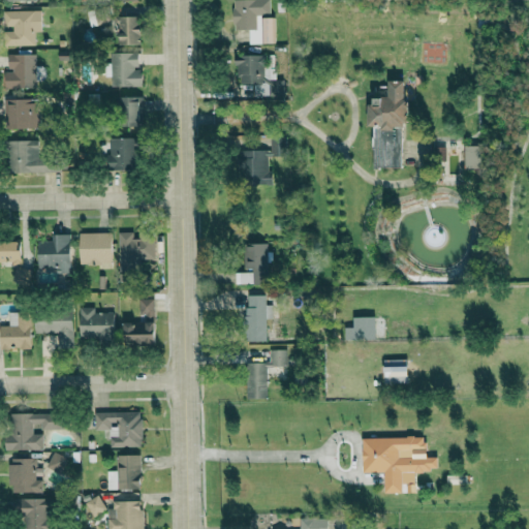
[(274,43),(274,16),(269,16),(269,0),(232,0),(234,29),(248,29),(248,43),(274,43)]
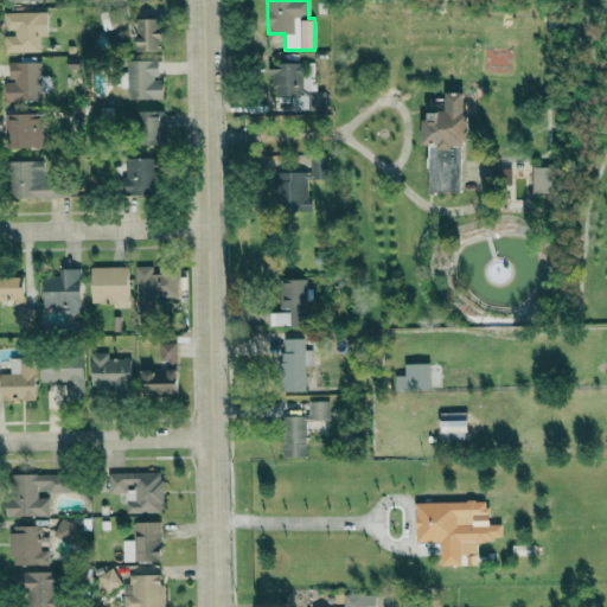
[(39,52),(38,36),(46,36),(46,12),(2,13),(4,33),(5,33),(5,53),(39,52)]
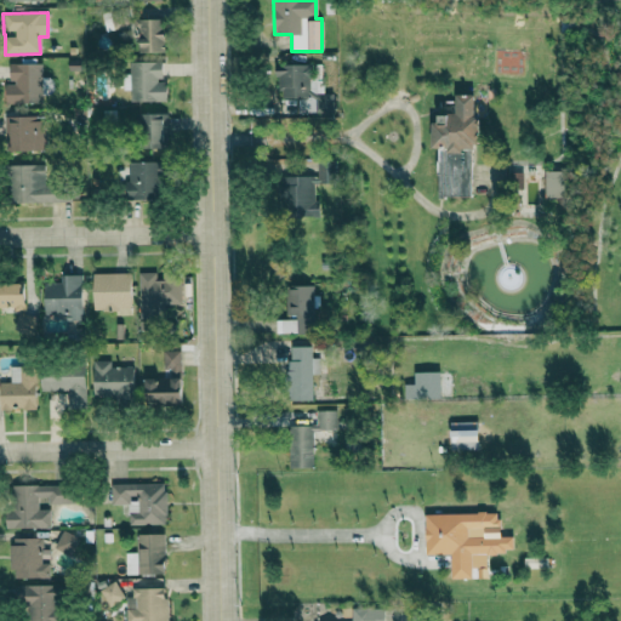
[(163,51),(161,18),(137,20),(137,52),(163,51)]
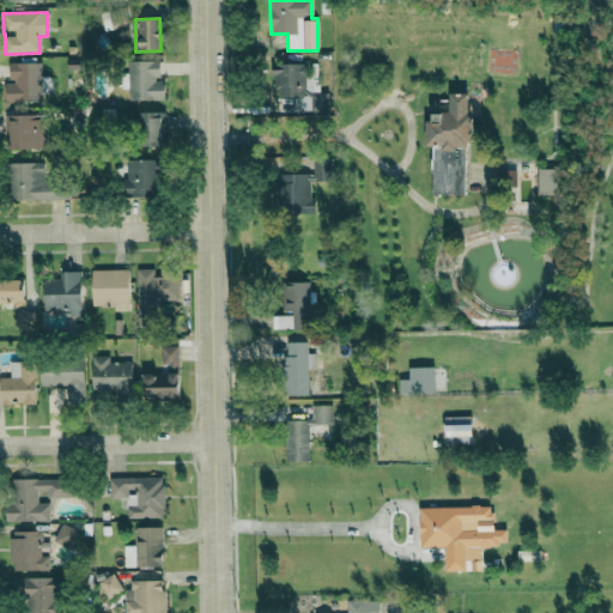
[(164,99),(164,79),(159,79),(159,60),(127,61),(128,99),(164,99)]
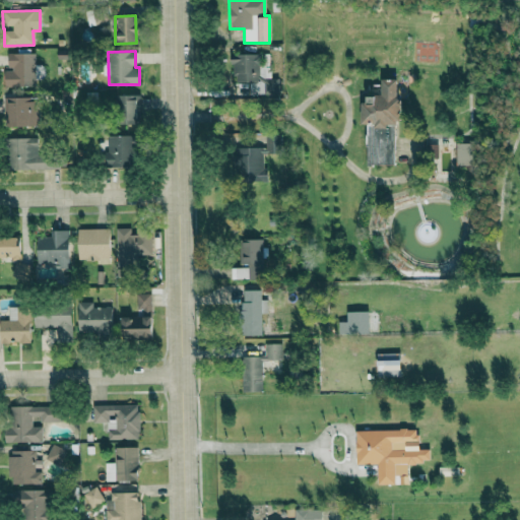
[(34,87),(34,54),(7,53),(7,69),(4,69),(4,86),(34,87)]
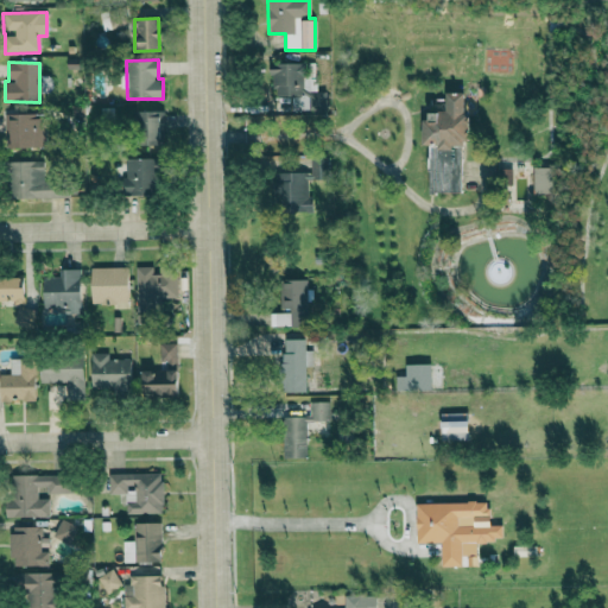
[(303,63),(272,63),(272,96),(291,95),(291,111),(325,111),(325,92),(315,92),(315,77),(304,77),(303,63)]
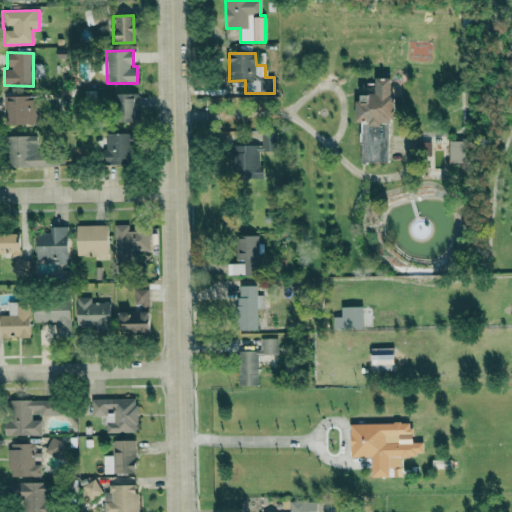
[(360,162),(390,162),(390,77),(375,77),(375,93),(356,93),(357,121),(360,121),(360,162)]
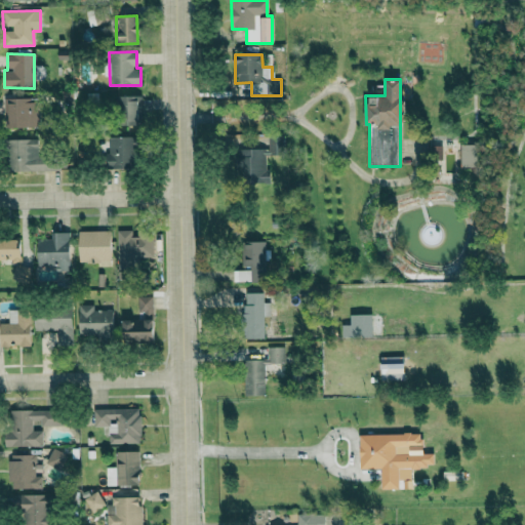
[(138,95),(116,95),(117,125),(139,124),(138,95)]
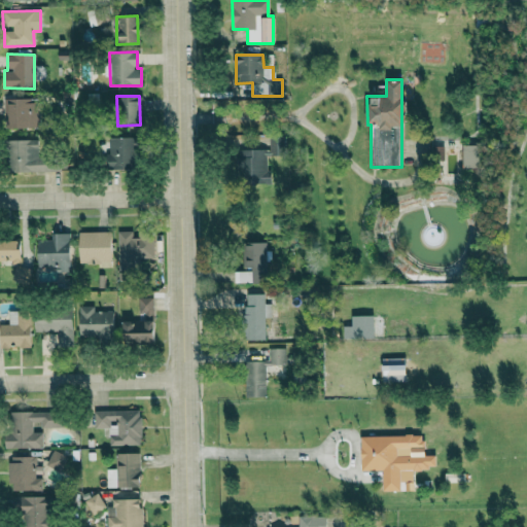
[(8,127),(32,127),(32,98),(8,98),(8,127)]
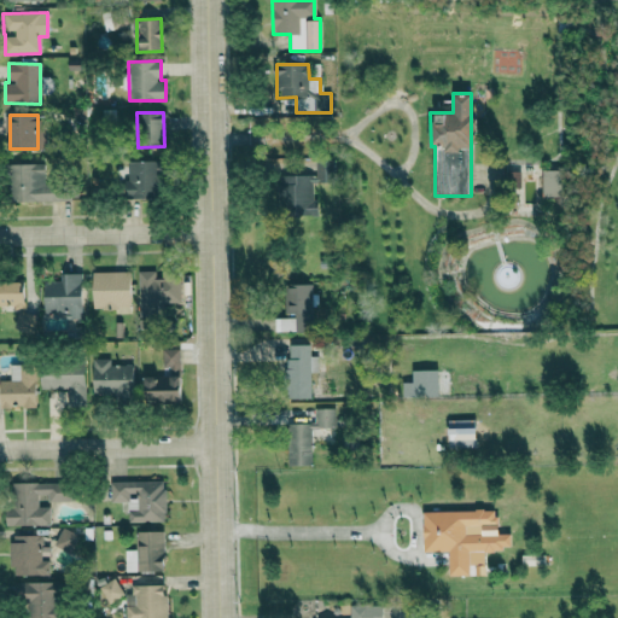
[(161,198),(161,161),(126,161),(126,198),(161,198)]
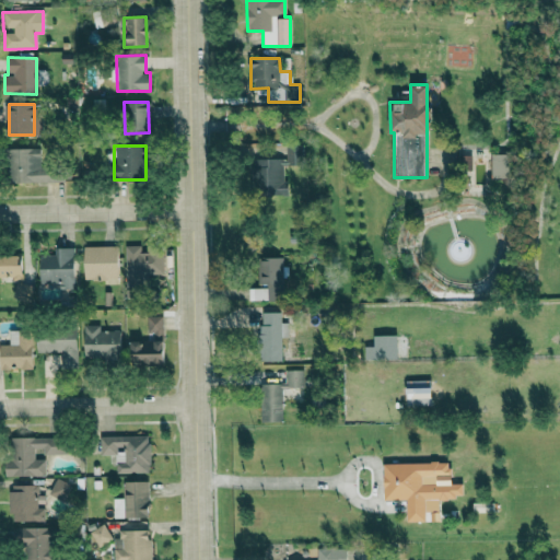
[(252,159),(253,187),(282,186),(281,165),(295,164),(295,147),(286,147),(286,159),(252,159)]
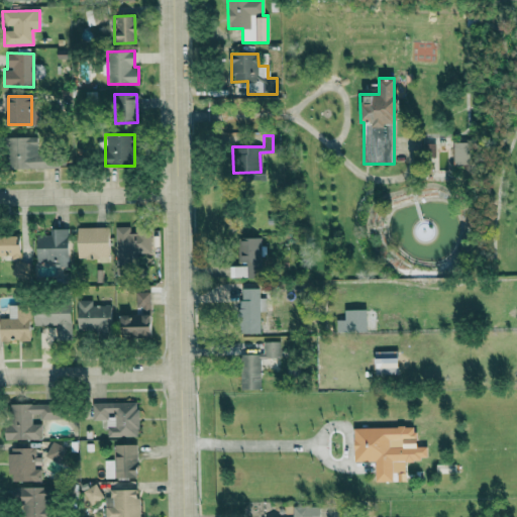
[(36,153),(36,136),(6,137),(6,169),(59,168),(58,152),(36,153)]
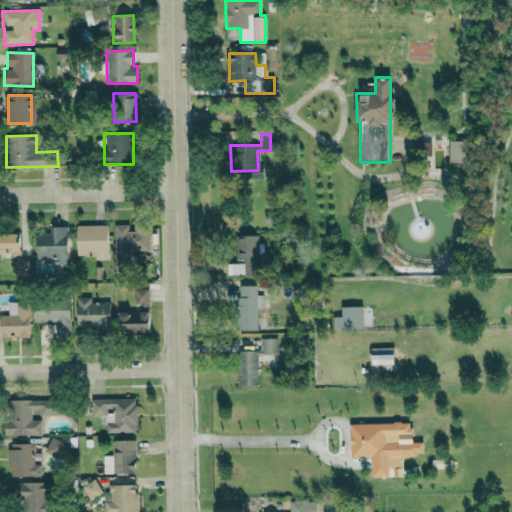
[(421,169),(431,168),(430,142),(420,142),(421,169)]
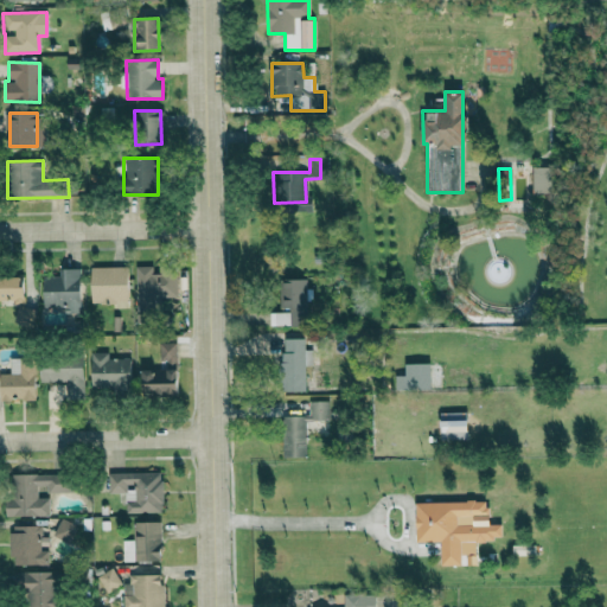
[(177,298),(176,267),(154,268),(154,266),(134,267),(135,307),(160,307),(160,298),(177,298)]
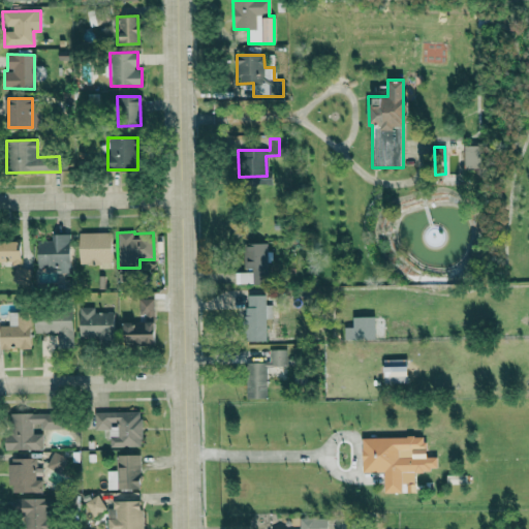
[(79,232),(80,265),(112,263),(111,232),(79,232)]
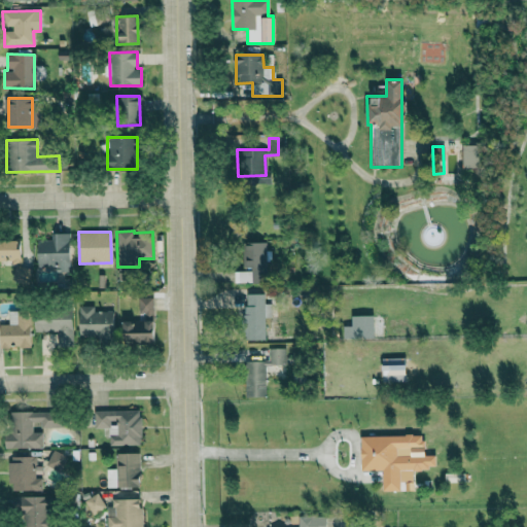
[(69,233),(51,234),(51,240),(36,240),(37,267),(56,266),(56,272),(69,272),(69,233)]
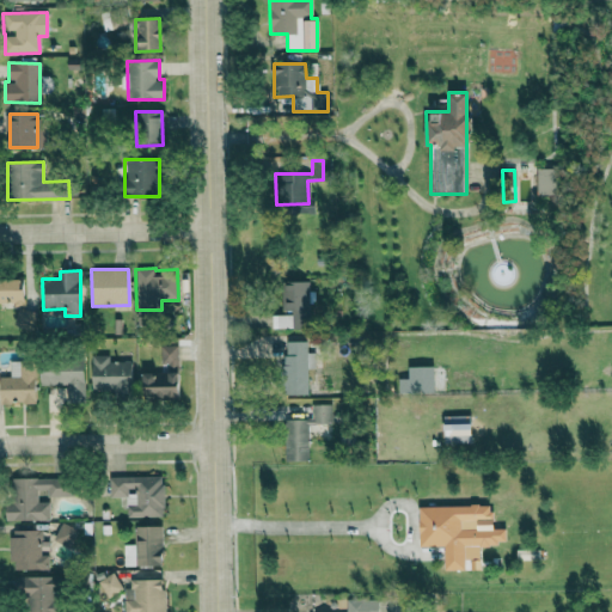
[(0,301),(22,303),(22,279),(0,279),(0,301)]
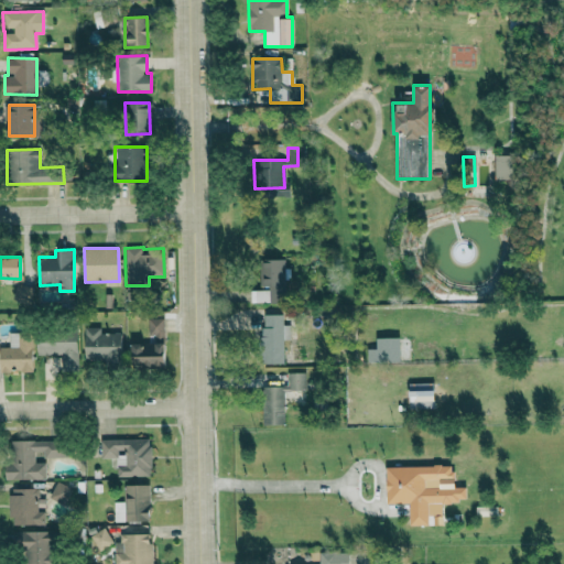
[(260,286),(283,286),(284,260),(261,259),(260,286)]
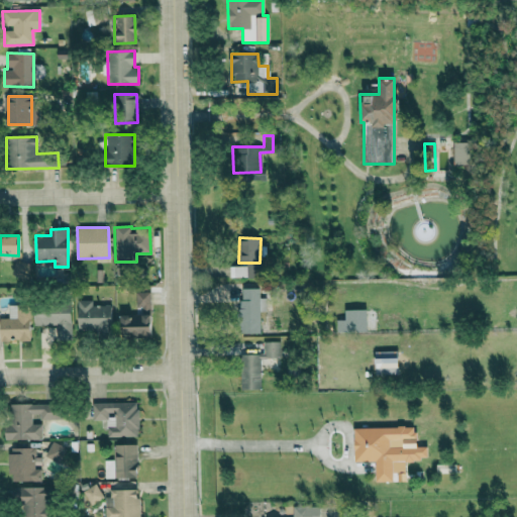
[(27,277),(29,263),(14,261),(12,275),(27,277)]
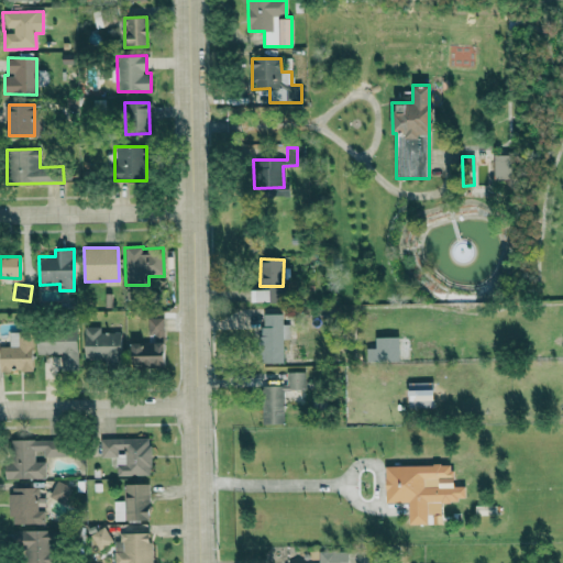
[(280,313),(261,313),(262,362),(282,362),(280,313)]
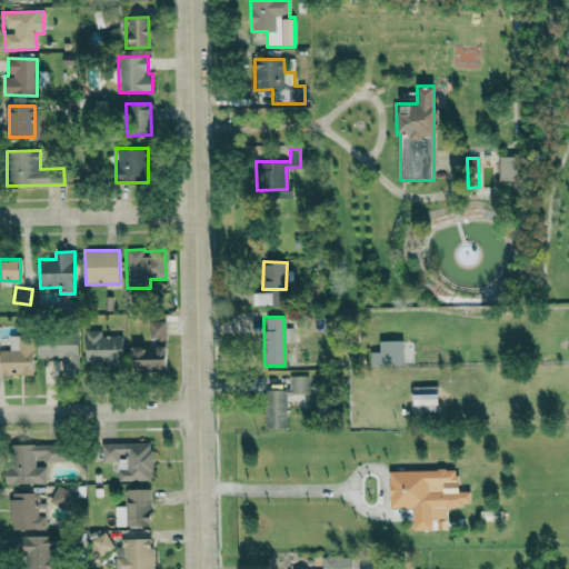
[(149,346),(132,347),(132,371),(167,370),(165,321),(149,322),(149,346)]
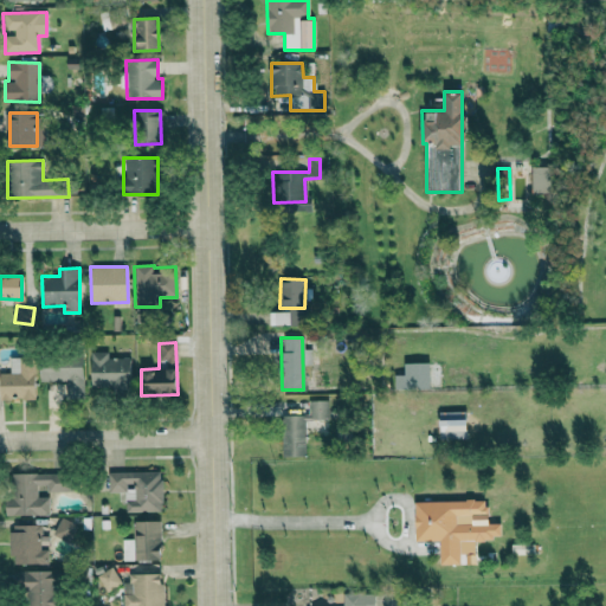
[(108,359),(108,352),(90,353),(90,385),(130,385),(129,358),(108,359)]
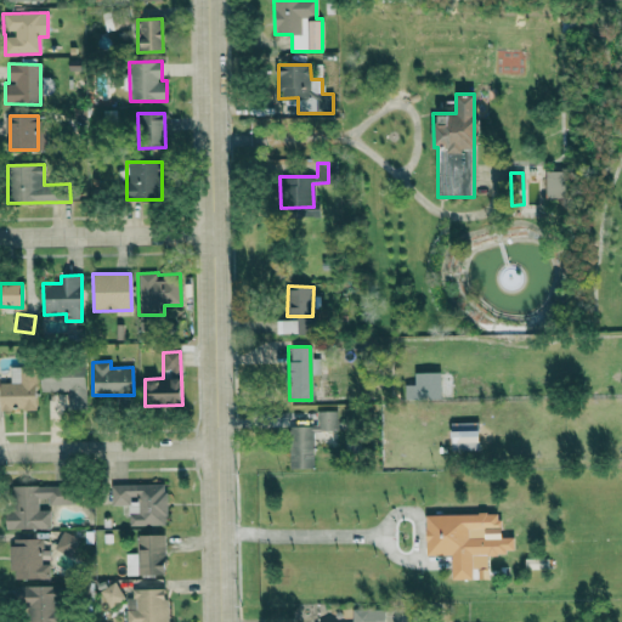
[(84,365),(39,366),(40,393),(67,391),(67,408),(85,408),(84,365)]
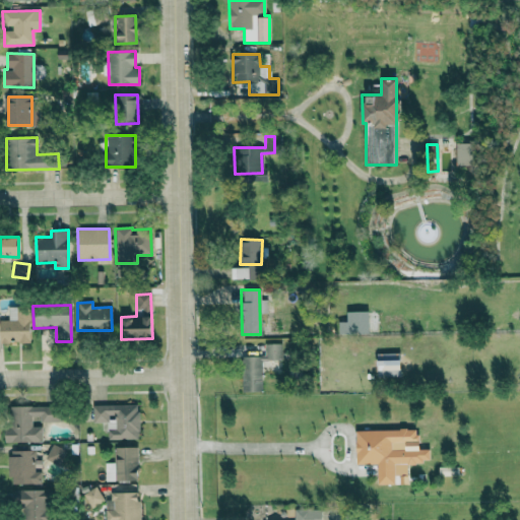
[(0,341),(29,341),(29,307),(8,307),(8,321),(0,320),(0,341)]
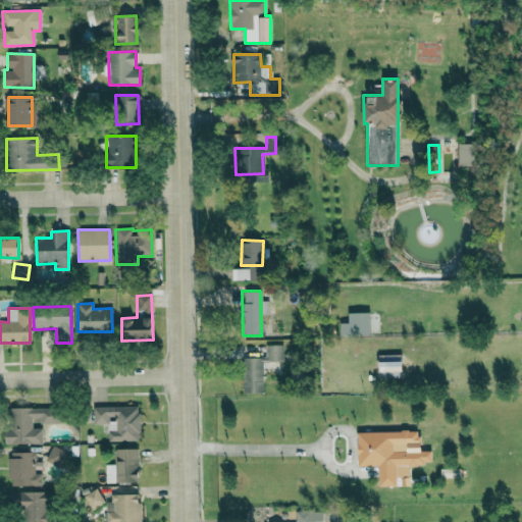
[(369,335),(369,312),(348,313),(348,322),(338,322),(338,335),(369,335)]
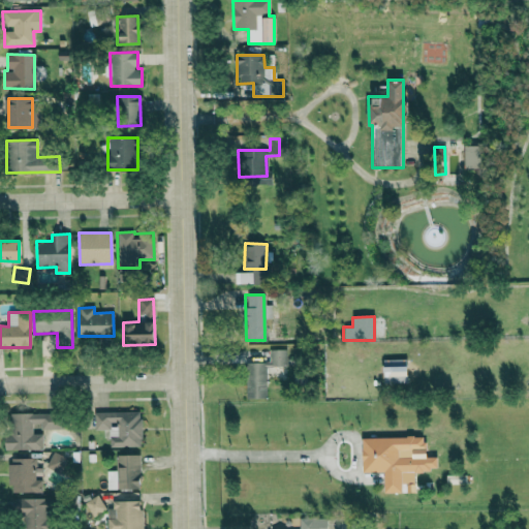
[(247,399),(267,398),(266,366),(285,366),(285,349),(268,349),(268,362),(246,363),(247,399)]
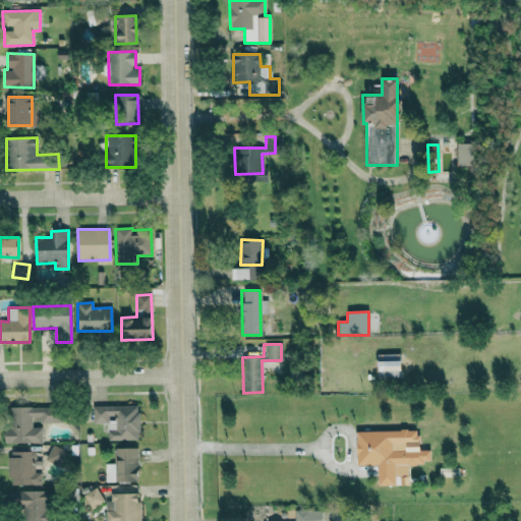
[(400,353),(377,354),(378,379),(401,378),(400,353)]
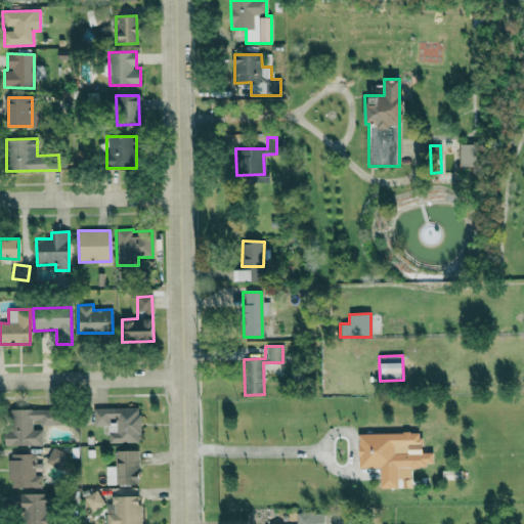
[(93,408),(93,426),(107,426),(107,443),(140,442),(139,407),(93,408)]
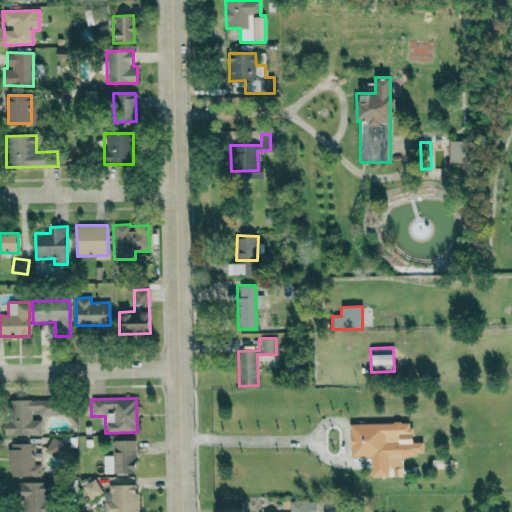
[(61,414),(61,400),(6,400),(6,435),(41,435),(40,420),(31,420),(31,414),(61,414)]
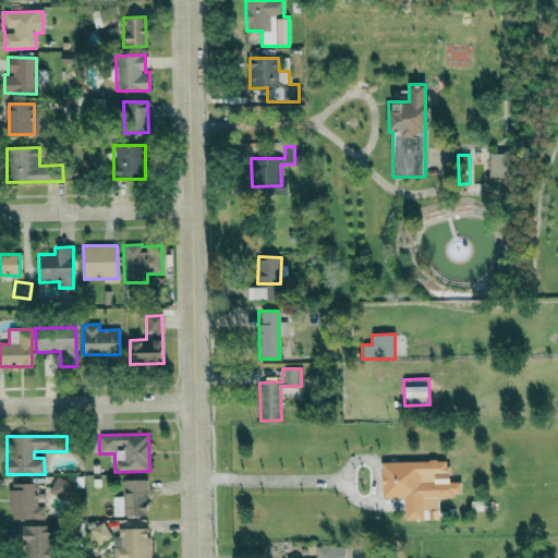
[(381,461),(381,498),(404,498),(404,520),(423,520),(423,497),(461,497),(461,482),(420,483),(420,475),(448,474),(448,460),(381,461)]
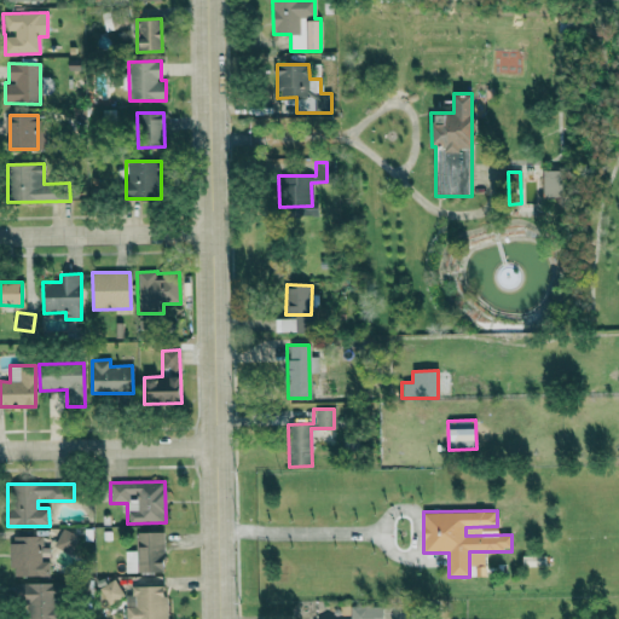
[(57,547),(75,549),(76,532),(58,531),(57,547)]
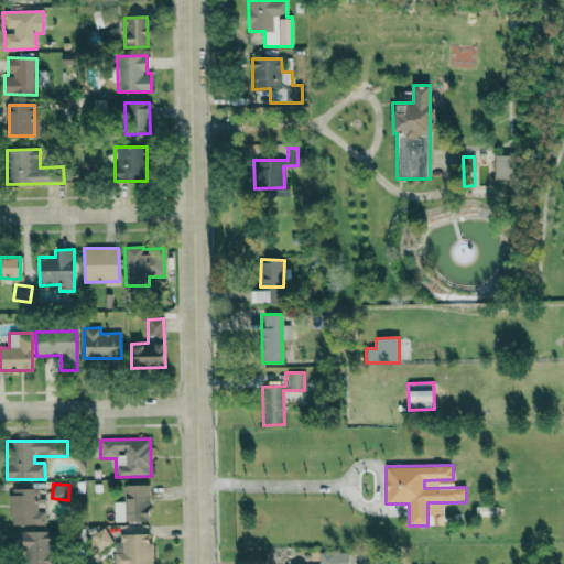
[(114,522),(149,521),(149,485),(123,485),(123,502),(114,502),(114,522)]
